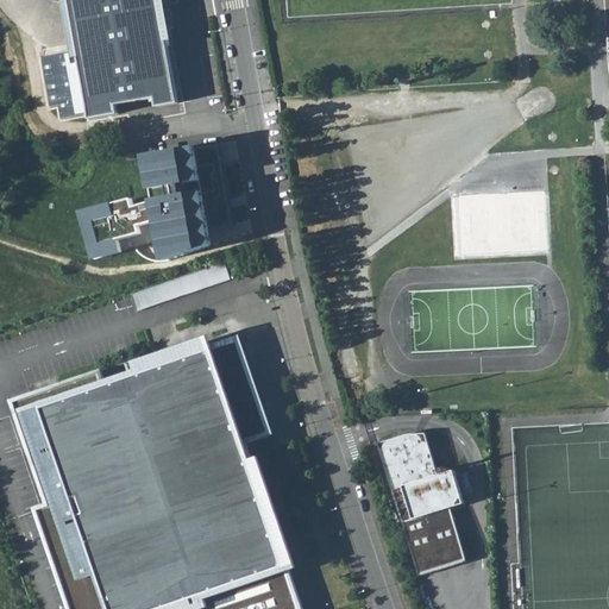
[(46,0),(52,1),(55,2),(56,8),(76,123),(105,118),(104,111),(156,101),(158,110),(179,106),(162,0),(46,0)]
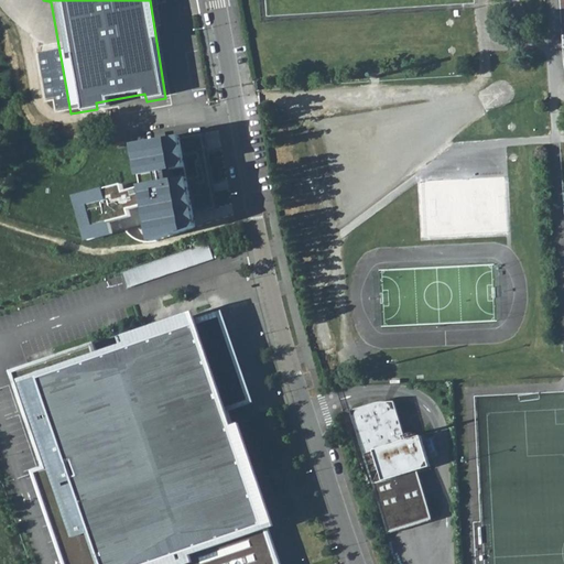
[(128,186),(79,201),(93,243),(121,239),(120,232),(153,225),(159,246),(206,234),(191,138),(136,149),(147,193),(132,197),(128,186)]
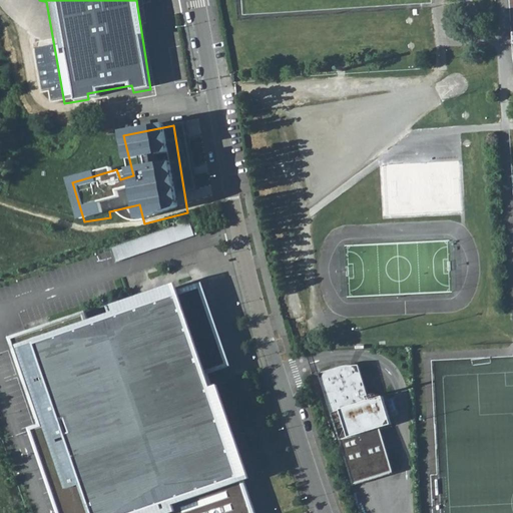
[(74,218),(75,214),(48,204),(47,209),(74,218)]
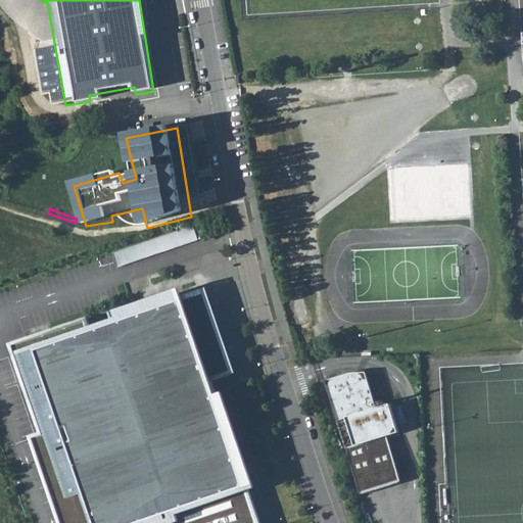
[(154,239),(159,252),(199,238),(194,224),(154,239)]
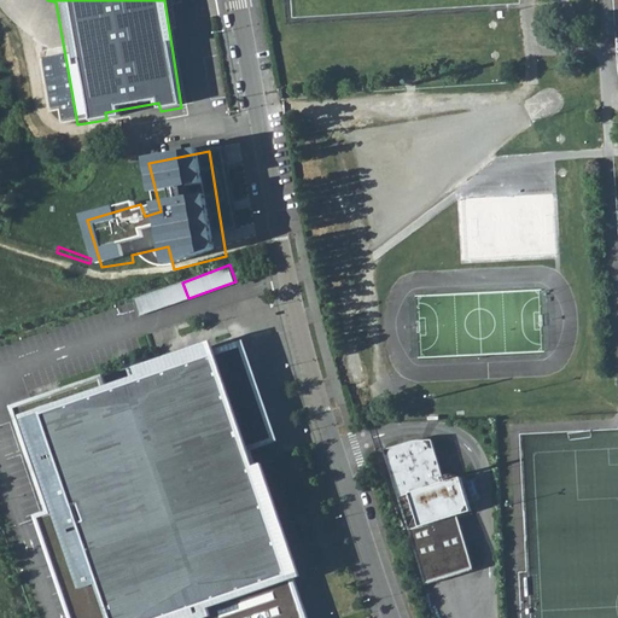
[(262,430),(233,348),(36,415),(68,508),(50,514),(85,617),(304,617),(243,437),(262,430)]
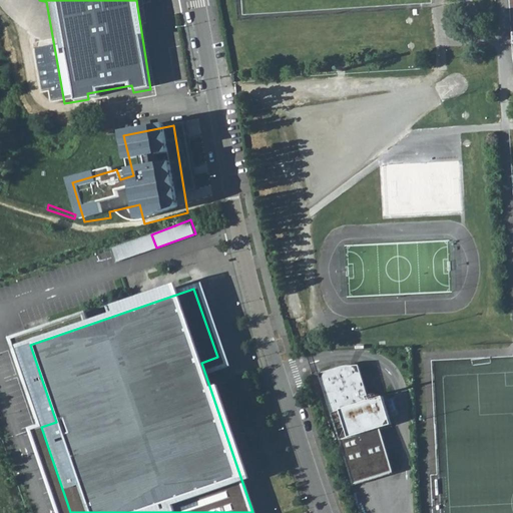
[(370,399),(359,363),(321,374),(332,411),(342,408),(351,436),(342,439),(355,482),(393,470),(381,431),(394,427),(384,395),(370,399)]
